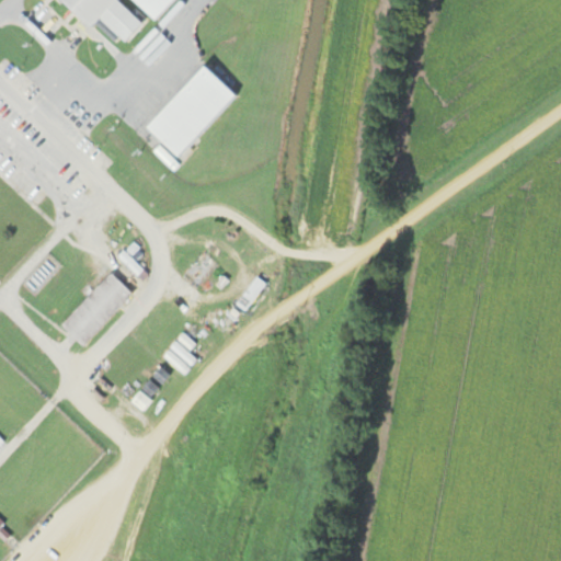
[(56,0),(87,27),(95,18),(124,43),(146,18),(152,23),(172,0),(56,0)]
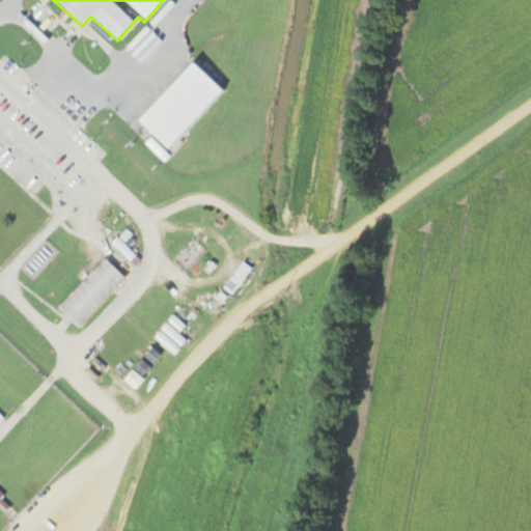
[(222,92),(191,62),(133,120),(147,134),(140,141),(158,159),(222,92)]
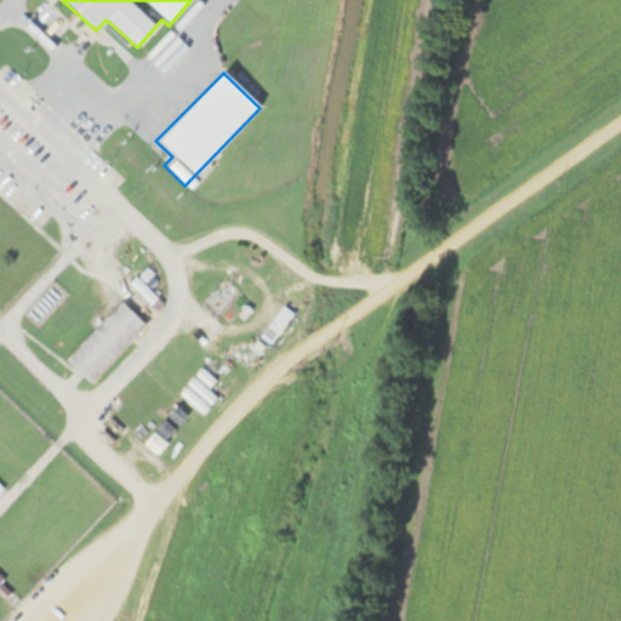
[(90,383),(144,326),(120,302),(64,360),(90,383)]
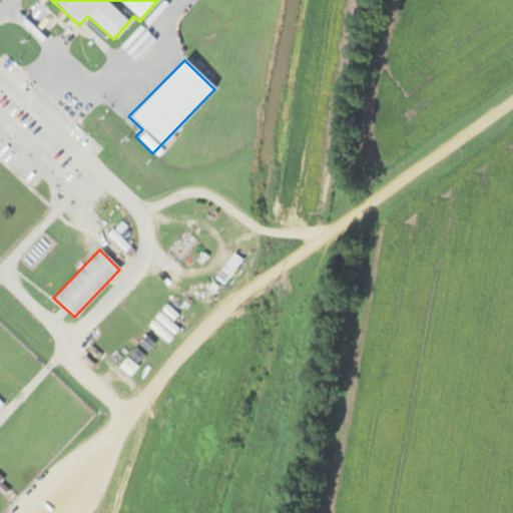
[(241,261),(233,253),(213,278),(222,285),(241,261)]
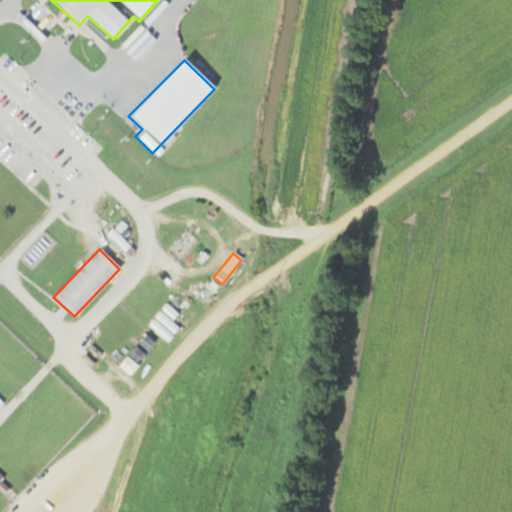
[(177,315),(167,305),(147,323),(165,343),(180,330),(171,320),(177,315)]
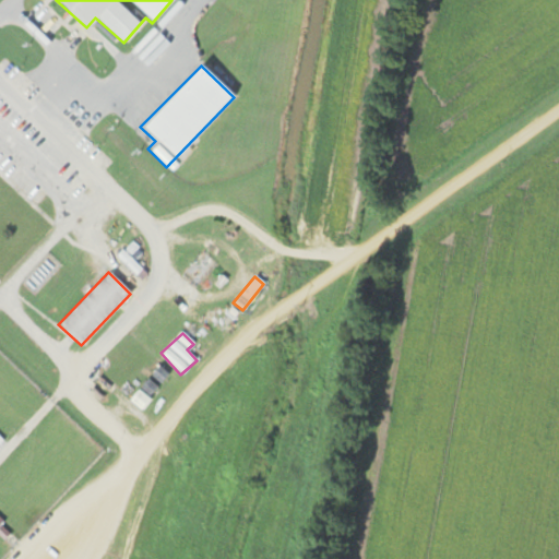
[(169,377),(159,367),(128,400),(137,408),(169,377)]
